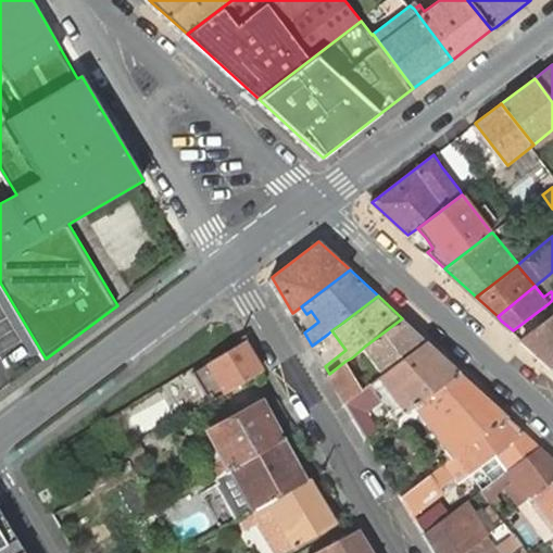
[(552,315),(523,339),(552,366),(552,315)]
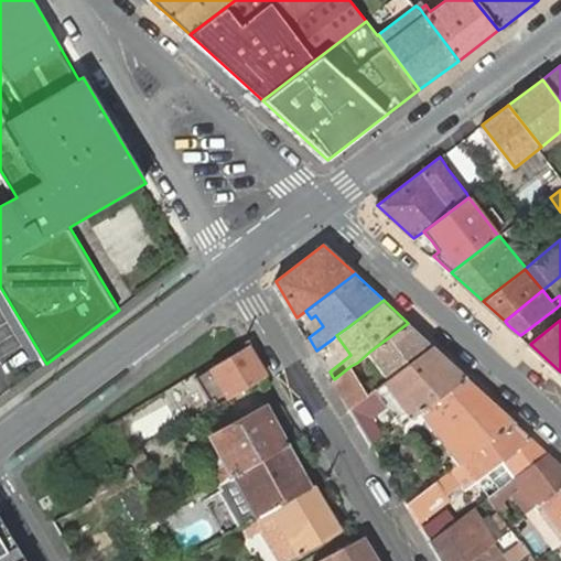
[(433,346),(408,323),(369,352),(367,354),(357,363),(351,366),(334,379),(352,408),(369,394),(354,371),(374,357),(389,379),(433,346)]
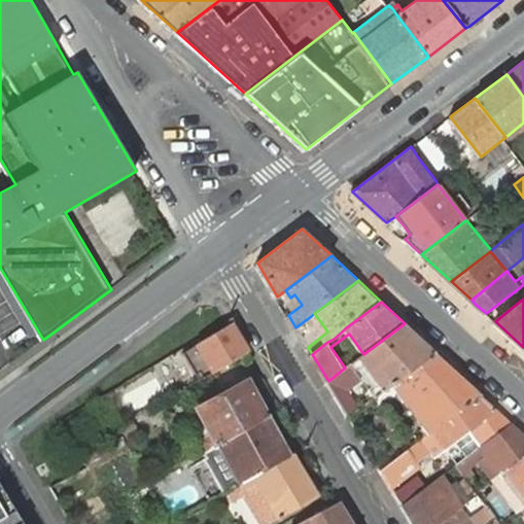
[(249,351),(233,321),(200,342),(216,371),(249,351)]
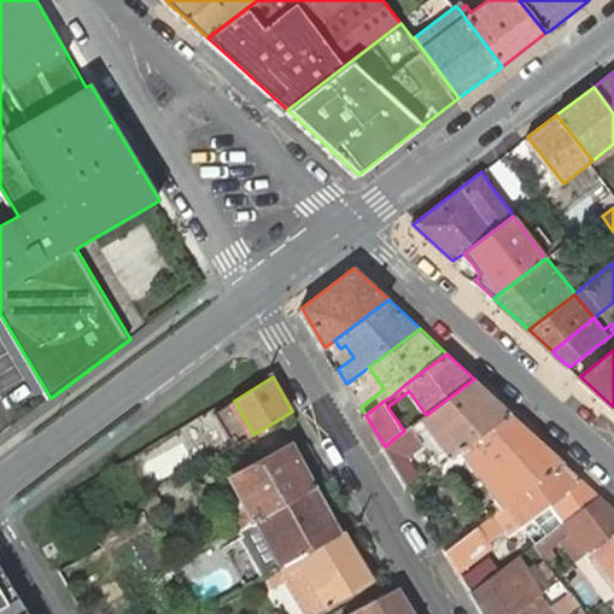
[(404,431),(385,446),(393,461),(399,471),(409,486),(422,477),(410,456),(427,445),(424,438),(419,432),(427,426),(445,449),(436,455),(442,462),(450,456),(461,449),(510,413),(500,403),(474,379),(426,415),(422,417),(404,431)]
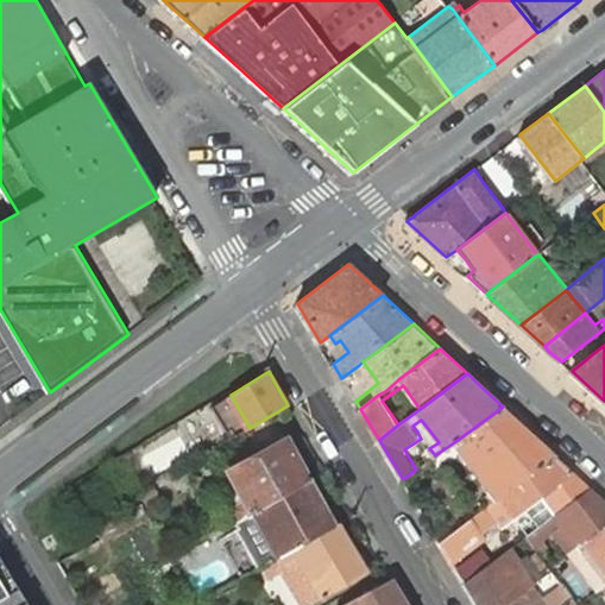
[(556,455),(503,407),(454,442),(472,467),(479,462),(491,478),(493,484),(489,487),(490,491),(485,495),(492,503),(497,499),(556,455)]
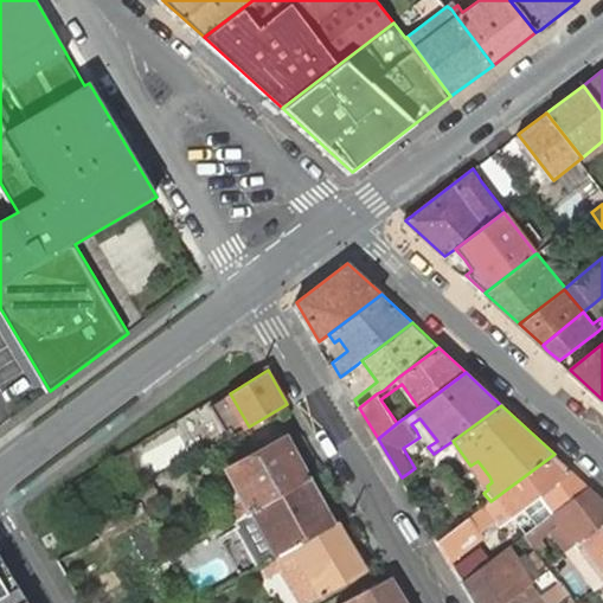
[(254,508),(309,479),(287,436),(229,468),(241,489),(247,499),(237,504),(233,506),(239,517),(243,514),(251,510),(254,508)]
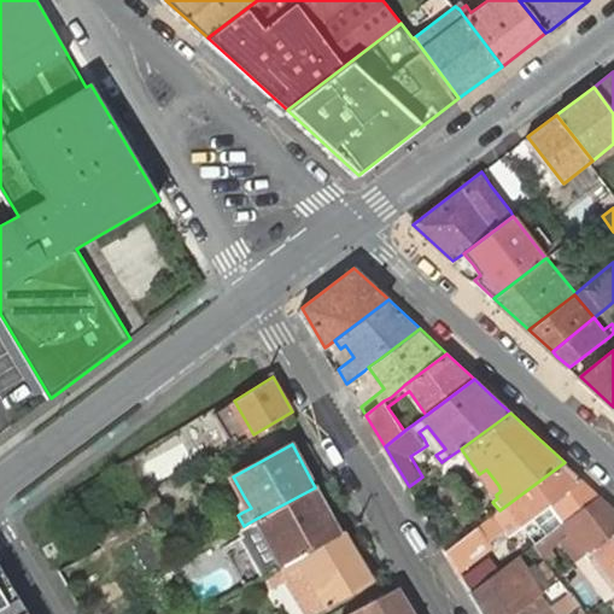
[(480,525),(448,549),(460,571),(493,543),(490,538),(504,526),(503,522),(514,514),(521,525),(538,512),(555,500),(569,519),(601,495),(584,479),(565,462),(504,507),(500,510),(480,525)]
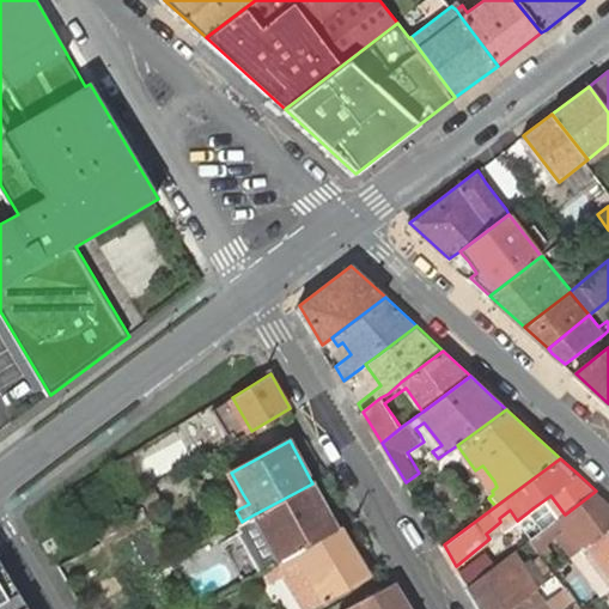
[(138,492),(145,505),(175,489),(168,475),(138,492)]
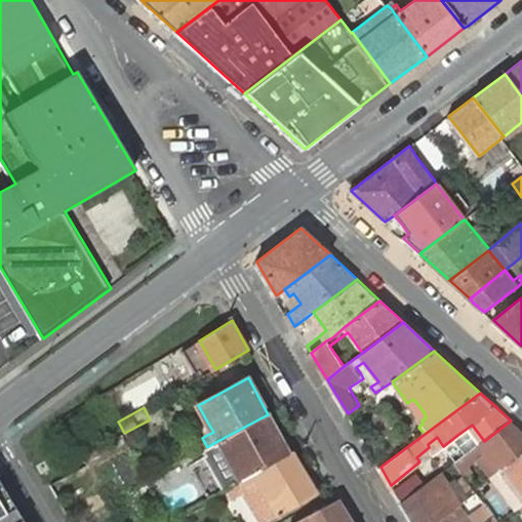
[(217,458),(233,484),(242,479),(243,478),(289,453),(268,414),(219,440),(217,441),(210,445),(207,447),(205,448),(208,454),(212,462),(217,458)]
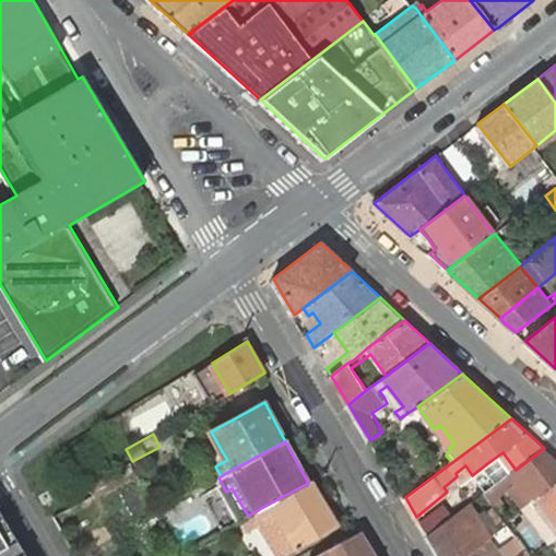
[(555,458),(544,448),(516,470),(501,481),(486,492),(492,499),(509,486),(516,482),(528,497),(521,501),(524,507),(555,483),(555,458)]
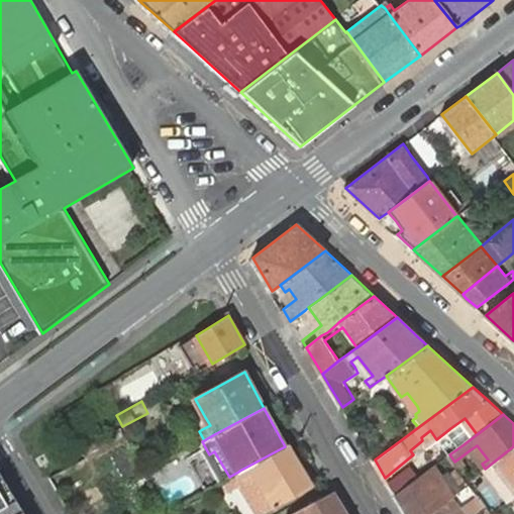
[(477,434),(465,418),(450,428),(464,444),(477,434)]
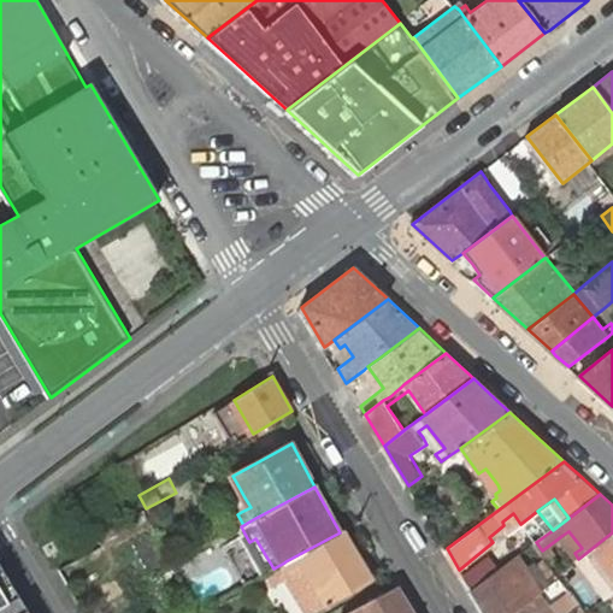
[(375,578),(345,529),(340,532),(286,561),(284,563),(273,569),(269,571),(276,582),(288,576),(311,612),(326,603),(328,605),(375,578)]
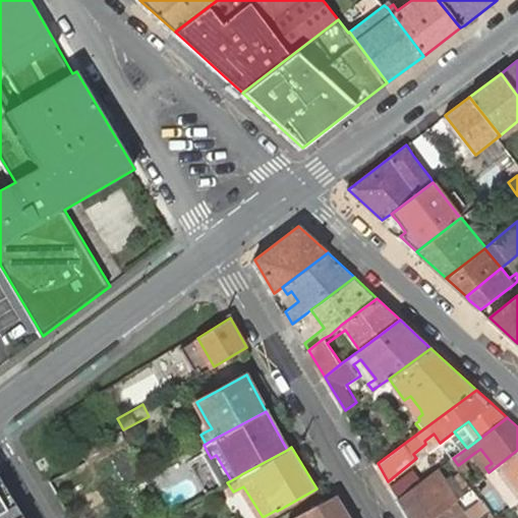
[(492,463),(480,449),(474,453),(485,467),(492,463)]
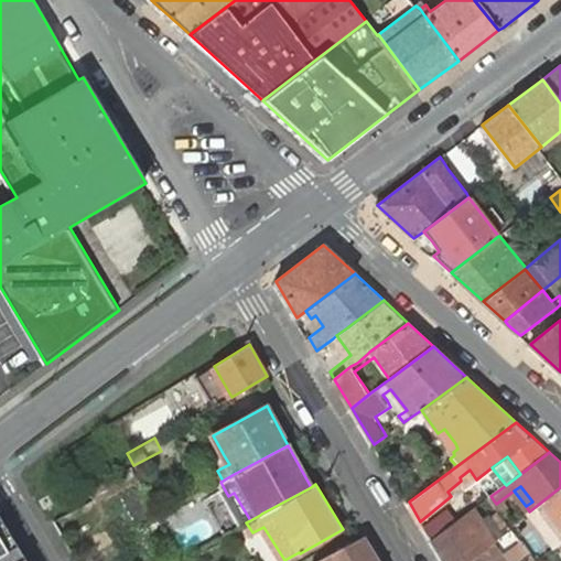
[(560,487),(529,511),(539,524),(541,520),(554,537),(533,552),(538,560),(559,545),(560,543),(560,487)]
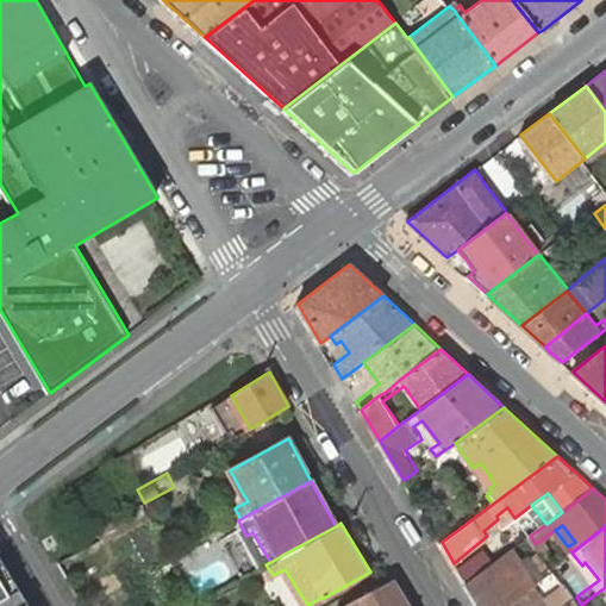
[(513,548),(467,583),(480,605),(505,605),(533,585),(535,583),(513,548)]
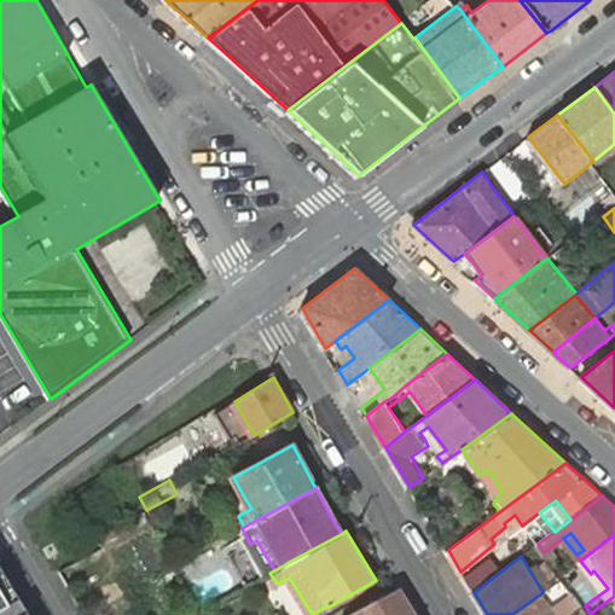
[(546,558),(538,567),(547,579),(550,576),(553,581),(561,576),(546,558)]
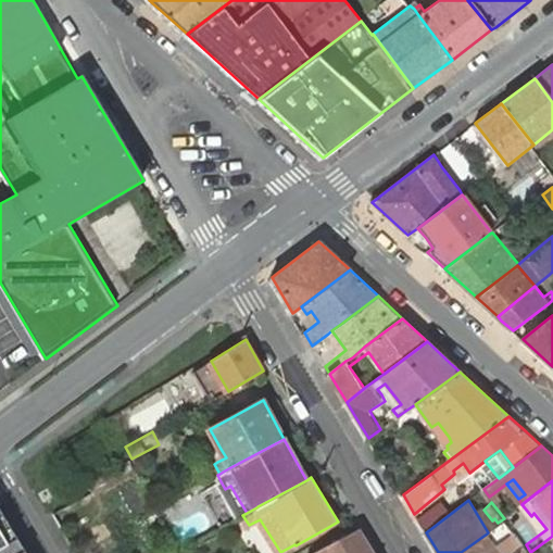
[(23,552),(7,525),(2,518),(0,517),(0,552),(23,552)]
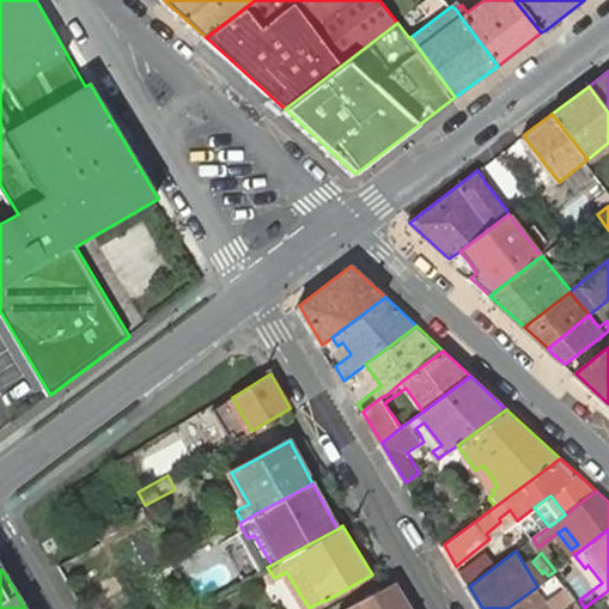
[(562,579),(558,571),(541,584),(547,592),(562,579)]
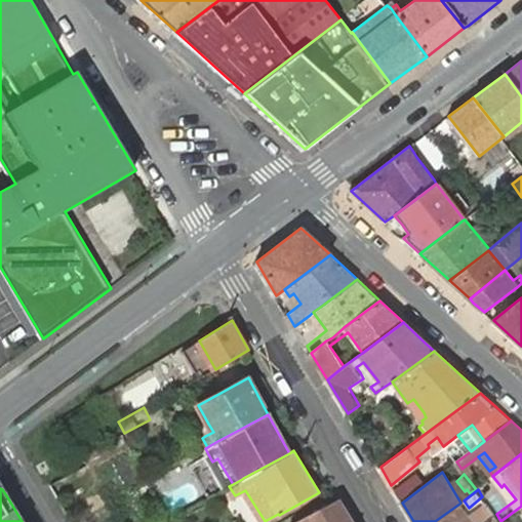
[(353,521),(338,498),(294,521),(353,521)]
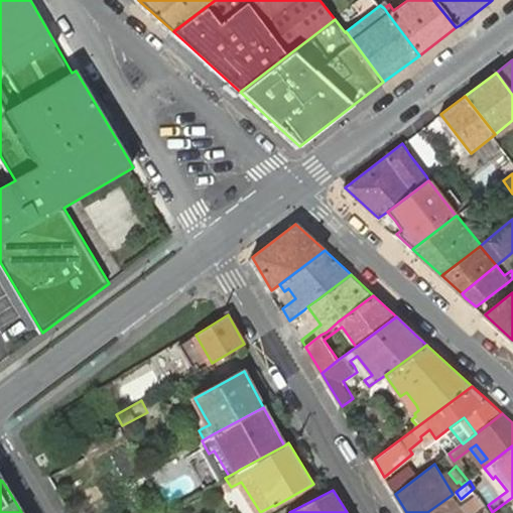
[(465,512),(452,495),(427,512),(465,512)]
